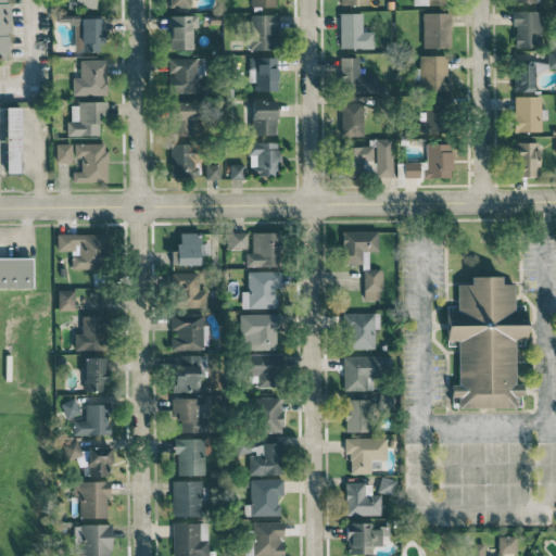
[(66,0),(66,8),(96,9),(96,0),(66,0)]
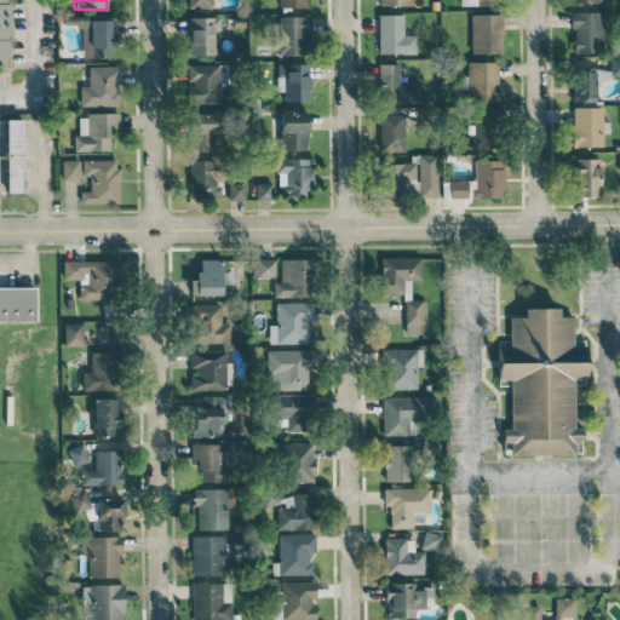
[(603,12),(573,12),(573,52),(603,52),(603,12)]
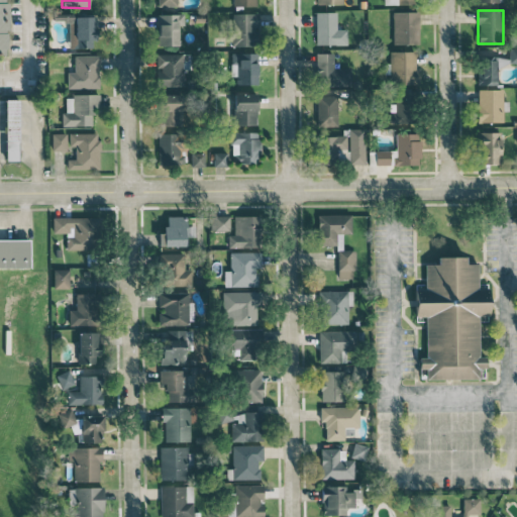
[(393,44),(415,43),(415,11),(392,12),(393,44)]
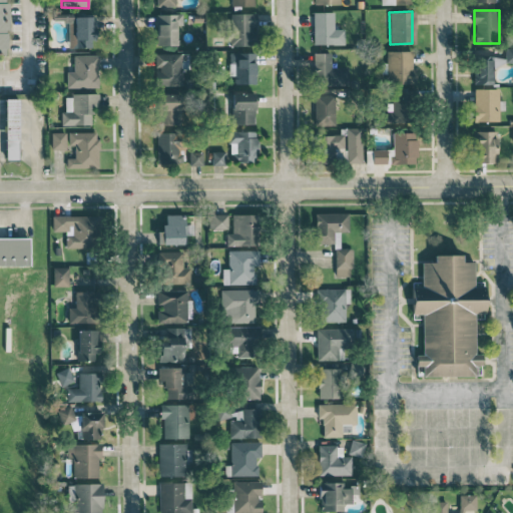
[(313,44),(344,44),(344,28),(334,28),(334,12),(313,12),(313,44)]
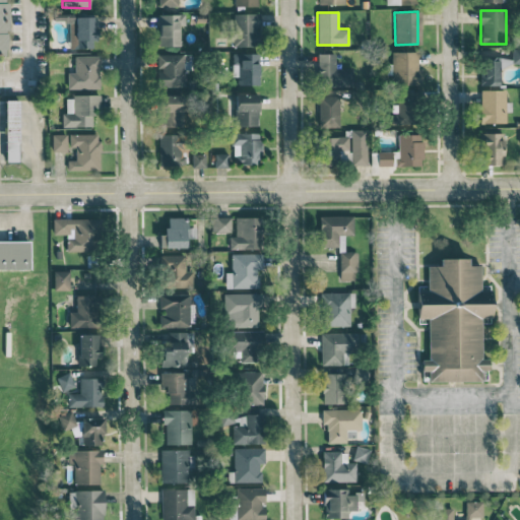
[(234,47),(258,46),(257,27),(260,26),(260,13),(233,14),(234,47)]
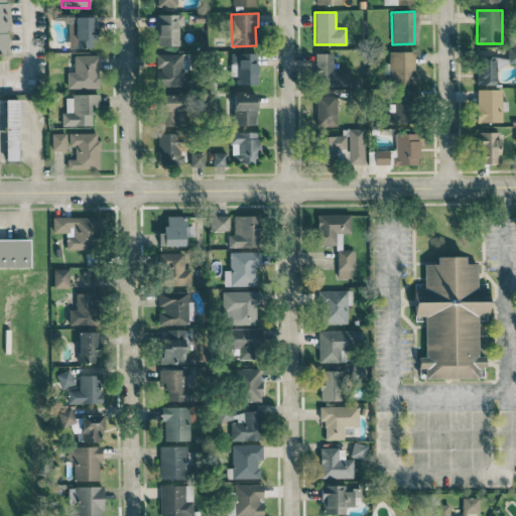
[(157,45),(179,45),(179,14),(157,14),(157,45)]
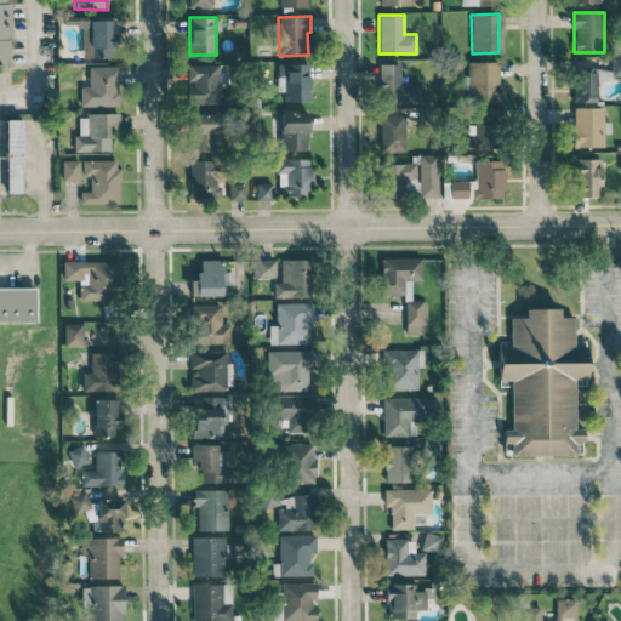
[(83,57),(110,58),(110,47),(115,47),(117,21),(90,20),(90,32),(84,32),(83,57)]
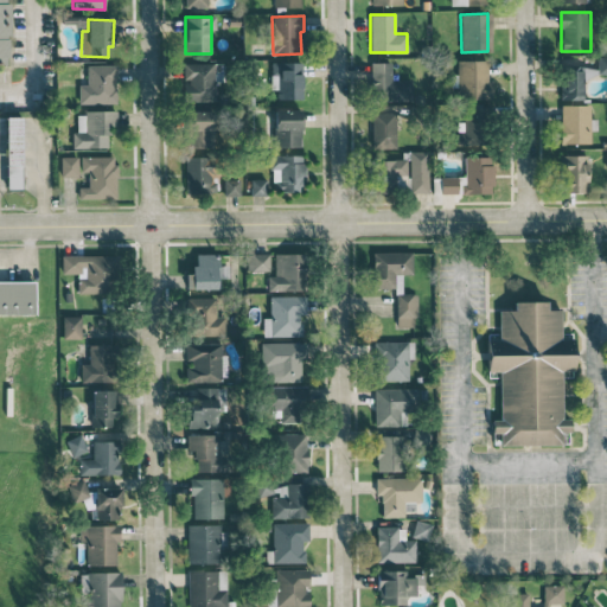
[(487,61),(458,61),(458,98),(492,98),(492,81),(487,81),(487,61)]
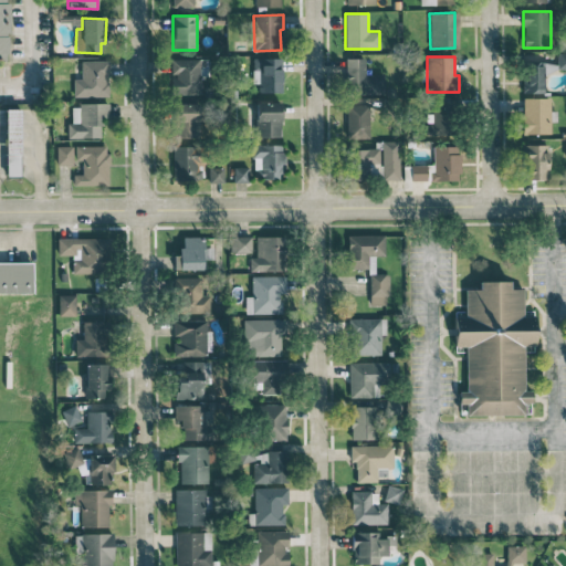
[(283,59),(253,58),(253,83),(259,83),(259,92),(282,93),(283,59)]
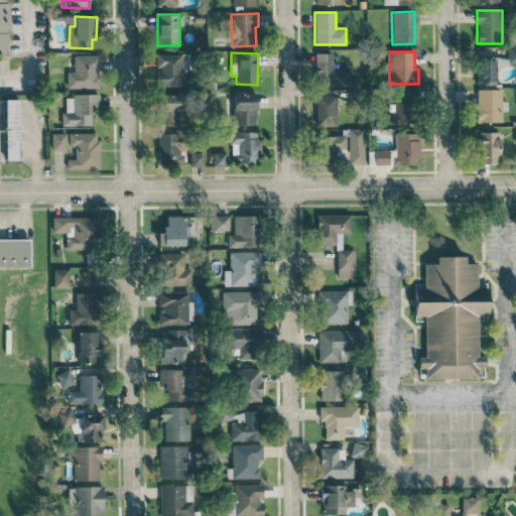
[(333,52),(315,52),(314,86),(351,86),(351,68),(333,68),(333,52)]
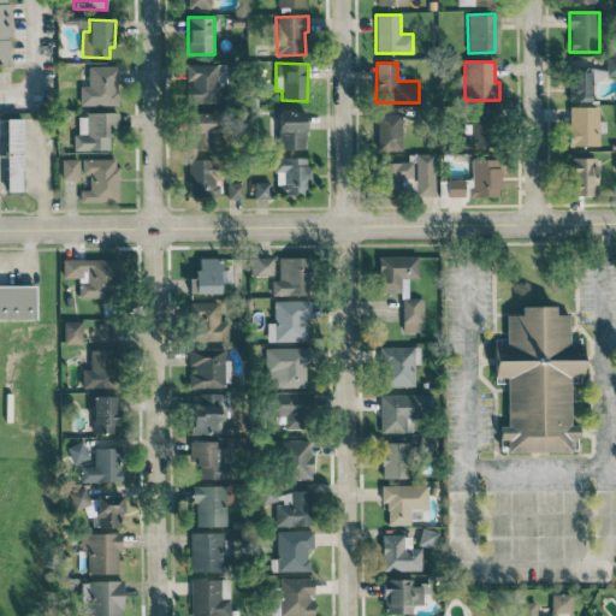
[(224,64),(185,65),(187,104),(219,102),(218,71),(224,71),(224,64)]
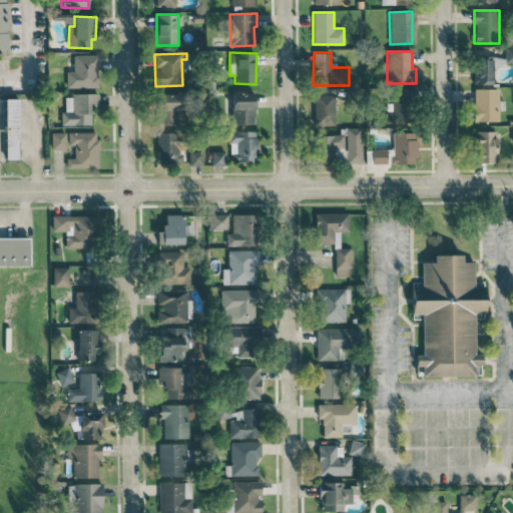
[(98,87),(97,54),(73,55),(74,71),(66,71),(66,87),(98,87)]
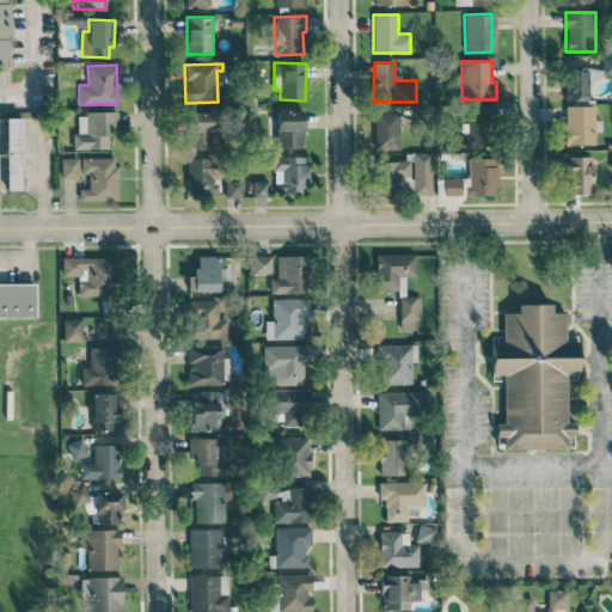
[(587,66),(565,67),(565,101),(588,101),(587,66)]
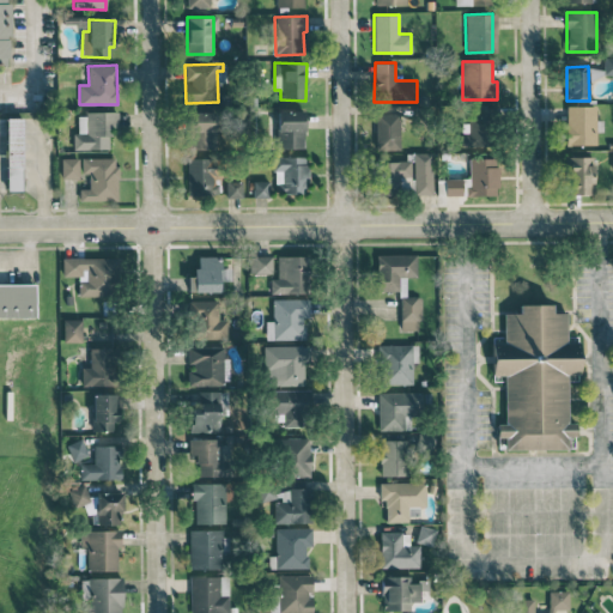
[(565,107),(566,145),(596,145),(595,105),(565,107)]
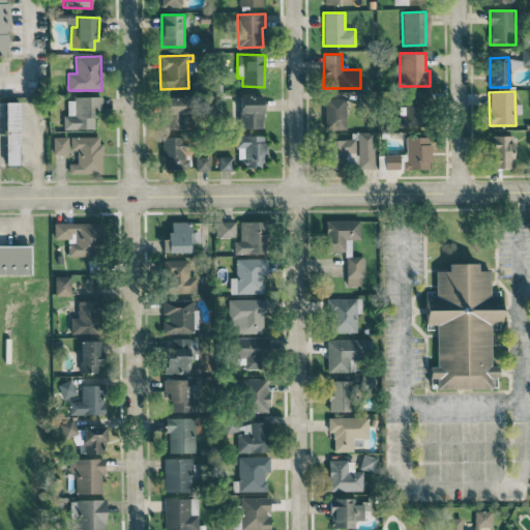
[(399,126),(424,127),(425,94),(406,93),(406,107),(400,107),(399,126)]
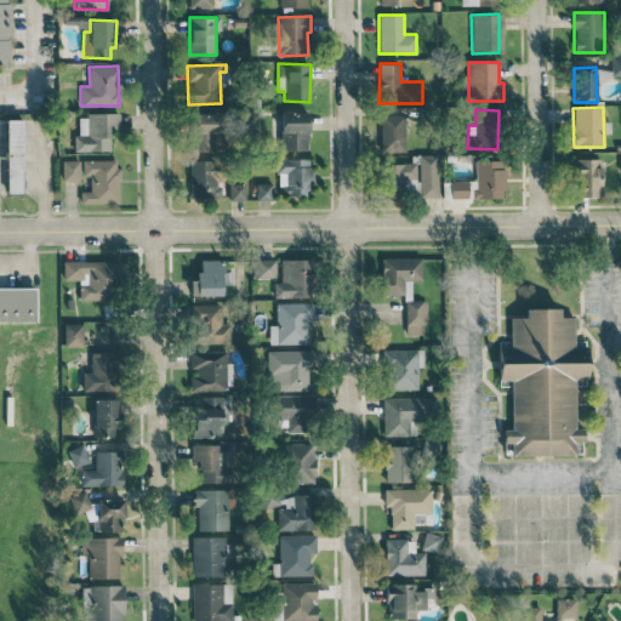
[(308,113),(280,112),(279,149),(307,151),(308,113)]
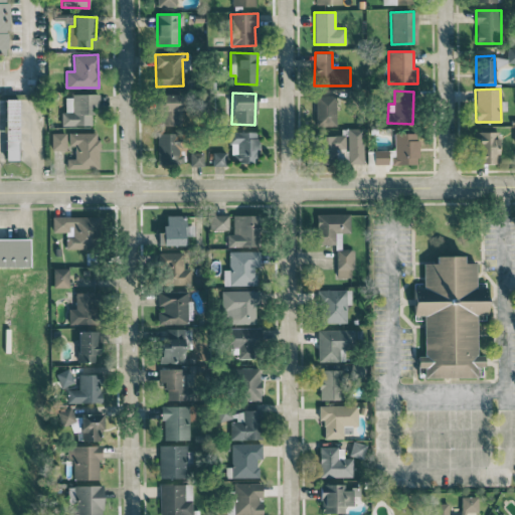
[(61,125),(92,126),(92,106),(99,106),(99,95),(64,94),(64,112),(61,112),(61,125)]
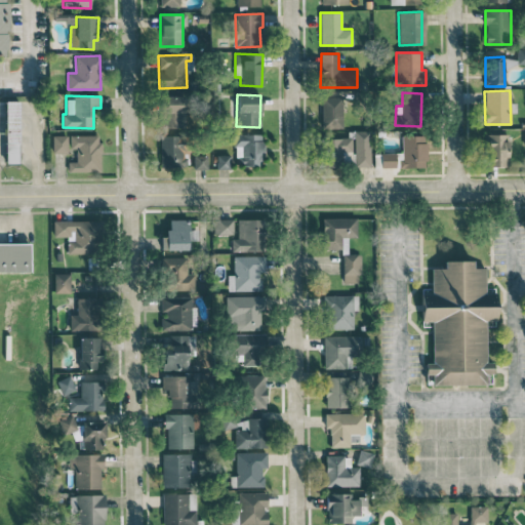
[(184,128),(185,96),(160,95),(159,127),(184,128)]
